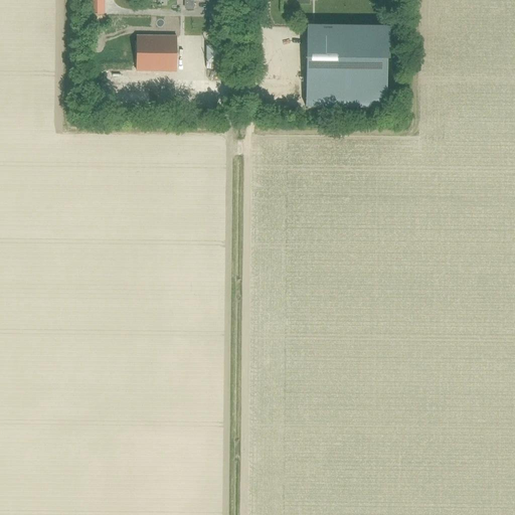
[(90,0),(90,14),(103,14),(102,0),(90,0)]
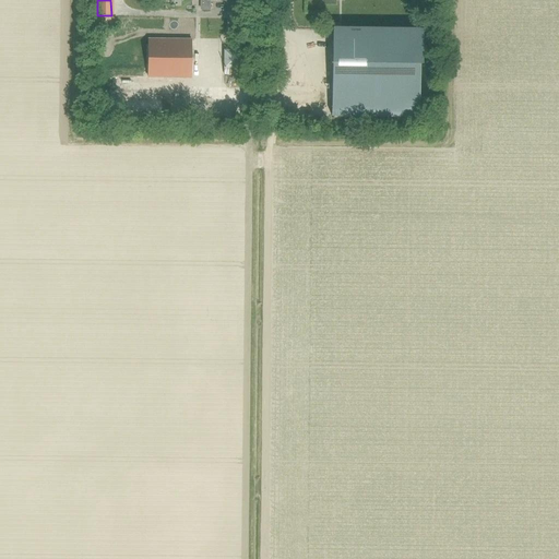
[(419,117),(419,63),(421,63),(423,28),(332,27),(331,116),(419,117)]
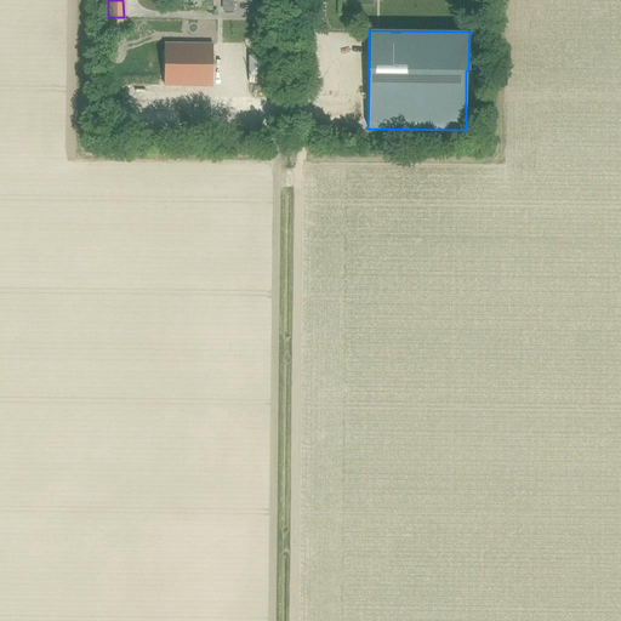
[(212,86),(212,44),(165,44),(164,85),(212,86)]
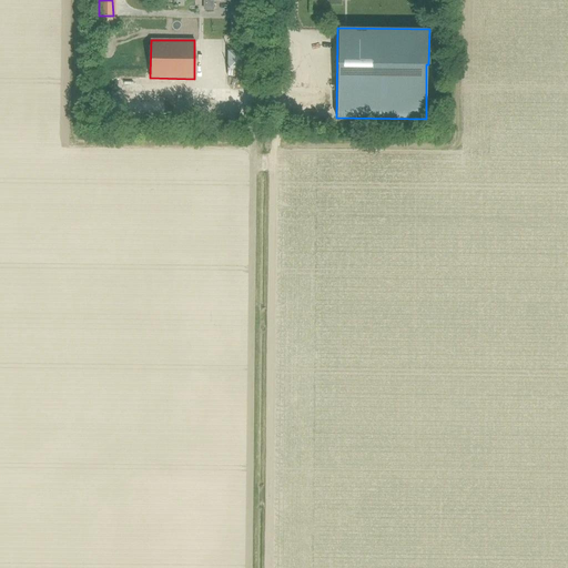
[(227,51),(227,75),(253,77),(253,51),(227,51)]
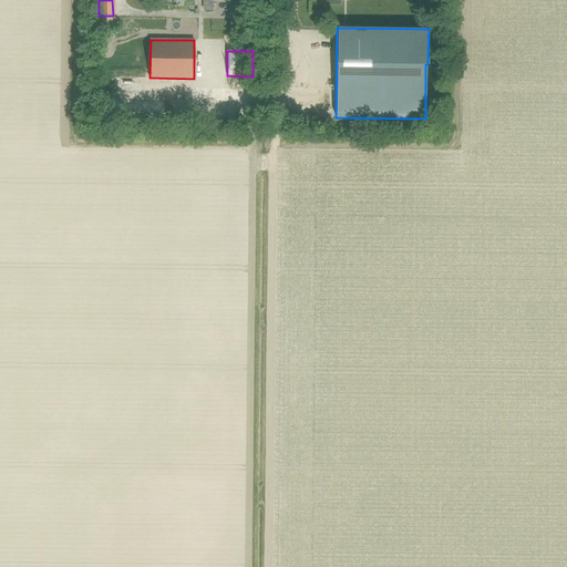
[(317,63),(326,63),(326,53),(317,53),(317,63)]
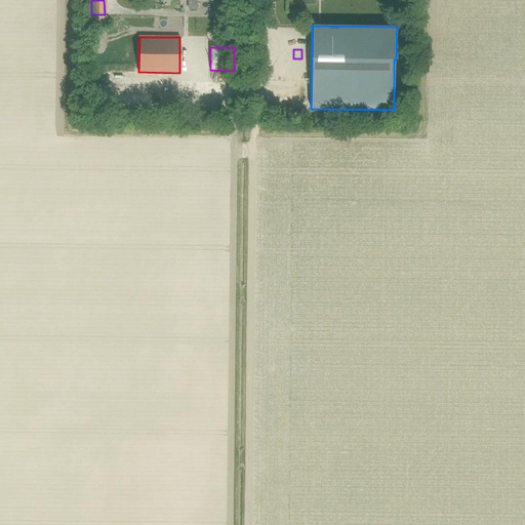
All buildings are outlined.
